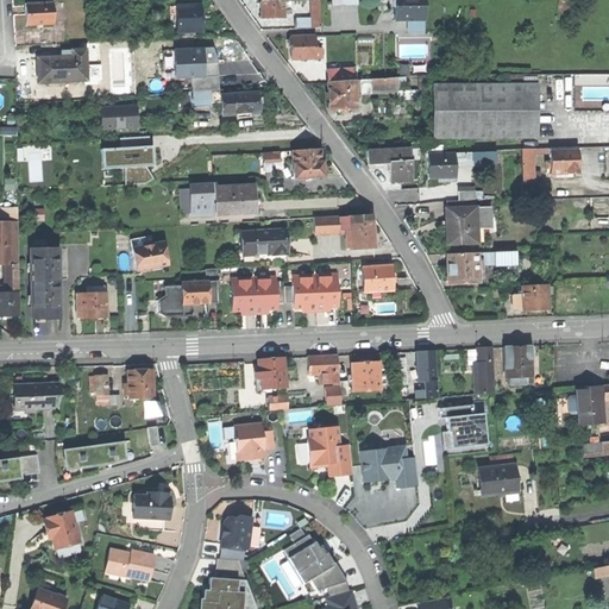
[(283,18),(283,1),(283,0),(261,0),(262,6),(262,19),(283,18)]
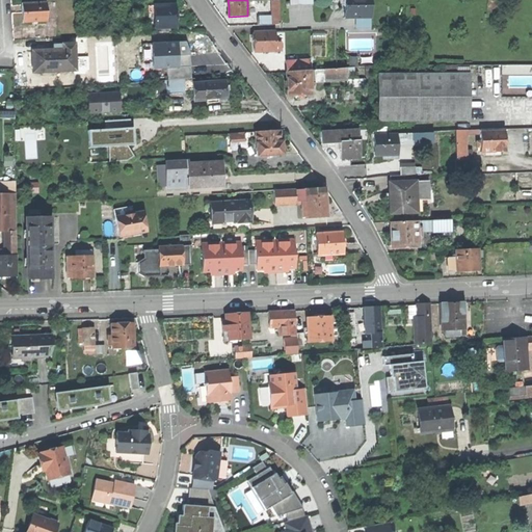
[(358,19),(371,19),(370,0),(344,0),(345,19),(358,19)]
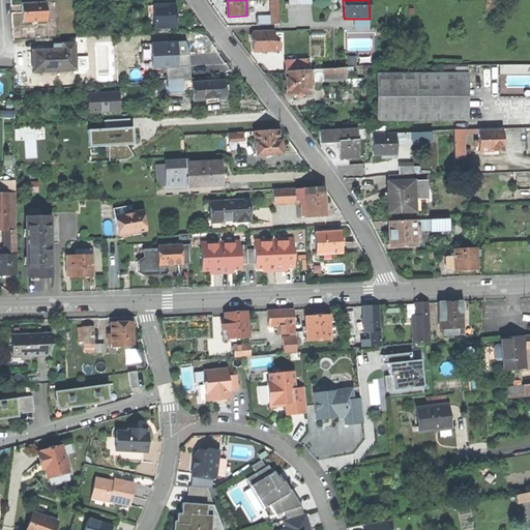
[(24,22),(48,22),(47,2),(23,3),(24,10),(24,22)]
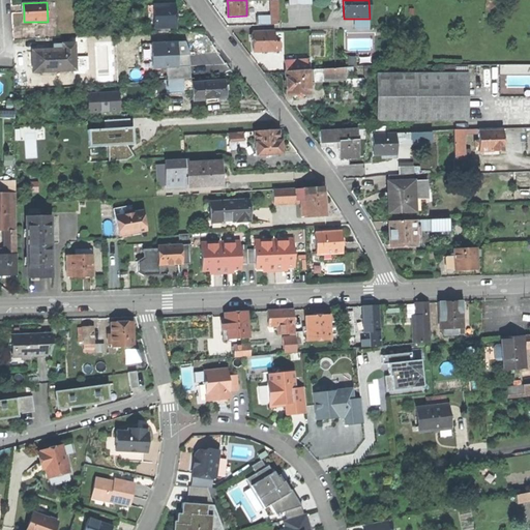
[(169,31),(169,28),(175,28),(175,16),(174,4),(148,6),(148,13),(153,13),(154,29),(160,28),(160,32),(169,31)]
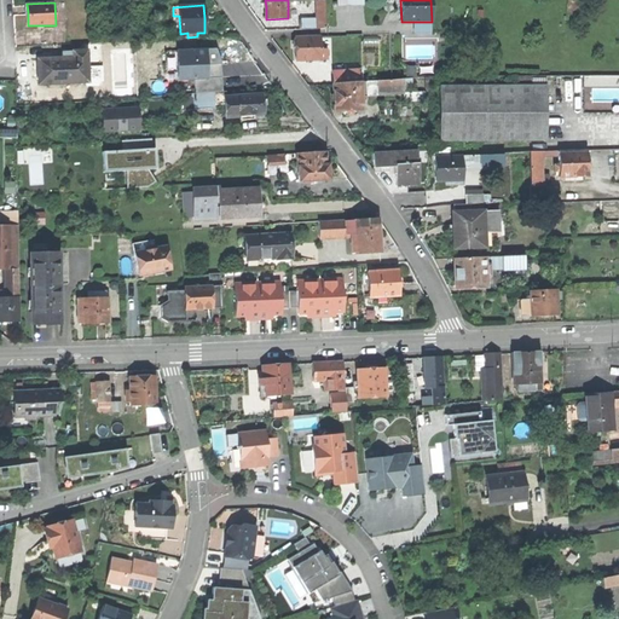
[(300,30),(318,29),(317,19),(300,19),(300,30)]
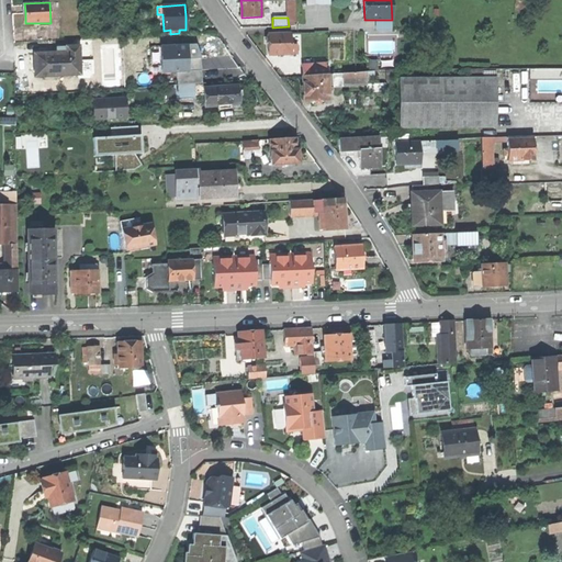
[(268,55),(291,54),(291,46),(291,34),(268,34),(268,37),(265,38),(266,43),(268,44),(268,51),(268,55)]
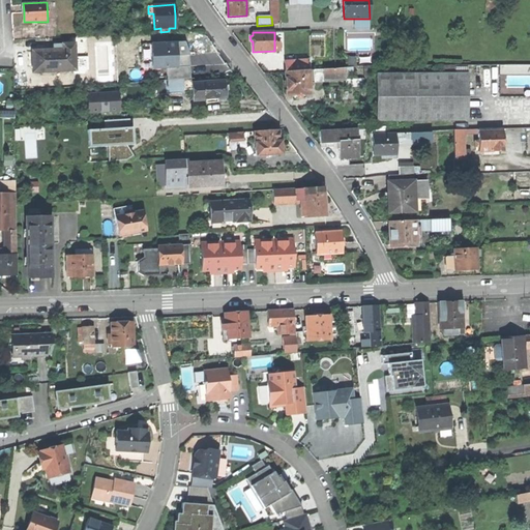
[(177,41),(151,43),(153,69),(166,68),(178,67),(177,41)]
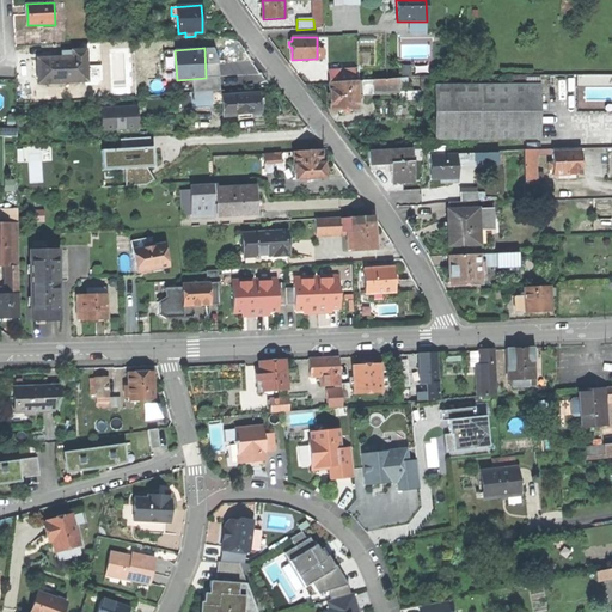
[(214,49),(204,48),(206,78),(219,78),(219,69),(219,63),(214,49)]
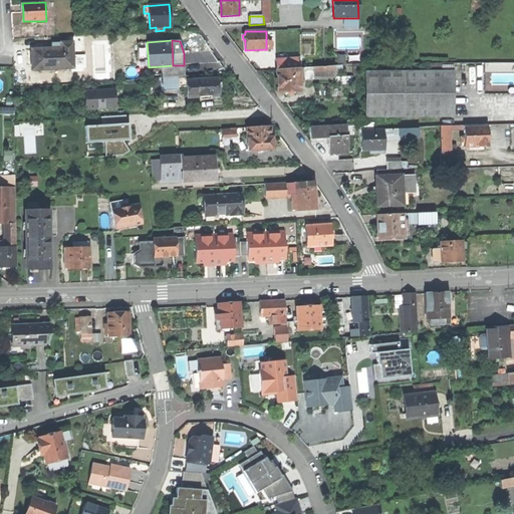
[(32,69),(71,68),(73,68),(72,55),(71,42),(54,43),(55,48),(31,49),(31,54),(32,69)]
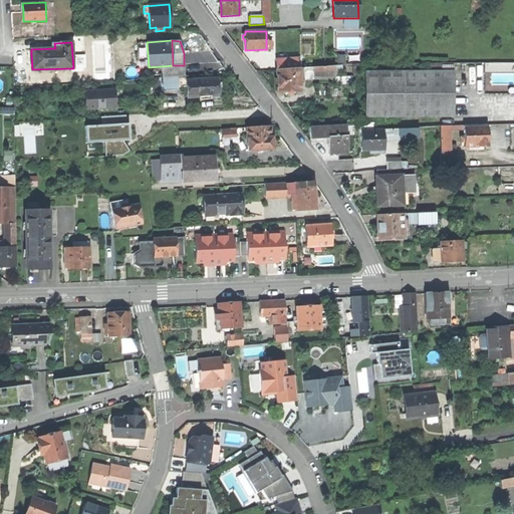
[(276,59),(276,70),(298,68),(298,58),(276,59)]
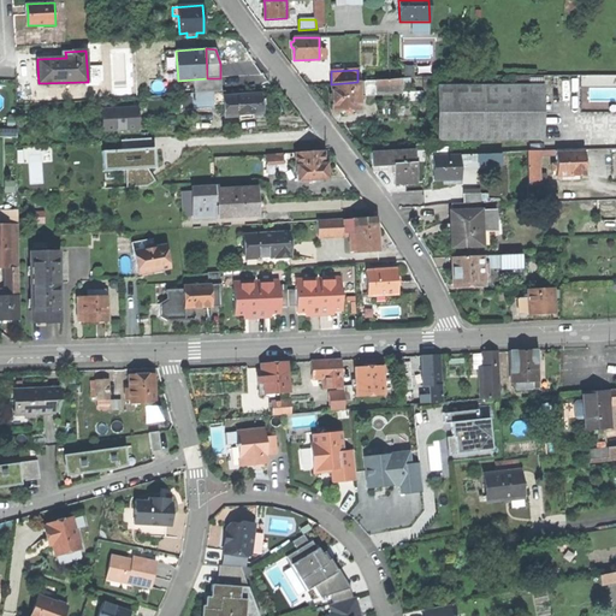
[(221,90),(220,78),(207,78),(193,80),(194,93),(213,92),(221,90)]
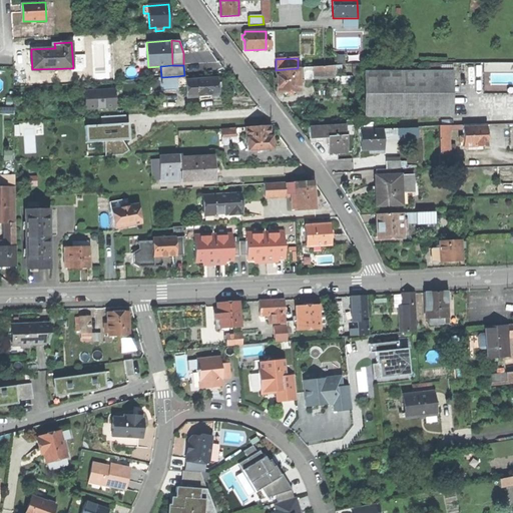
[(334,66),(313,67),(314,76),(334,74),(334,66)]
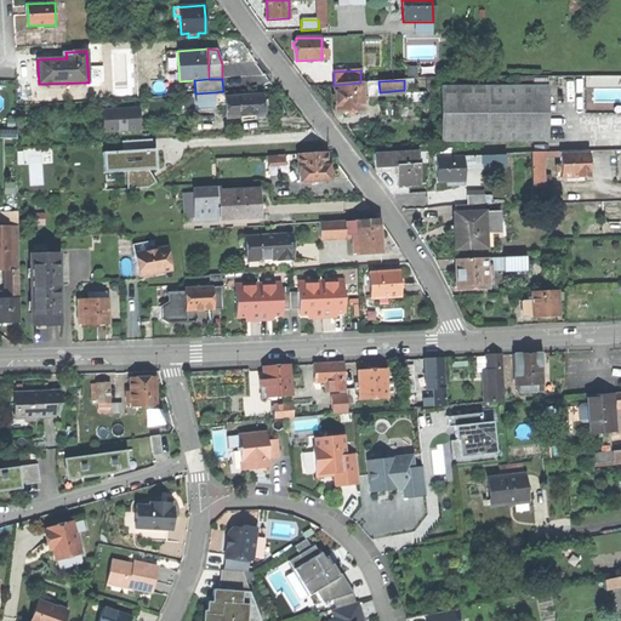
[(379,81),(368,83),(368,96),(380,95),(380,92),(379,81)]
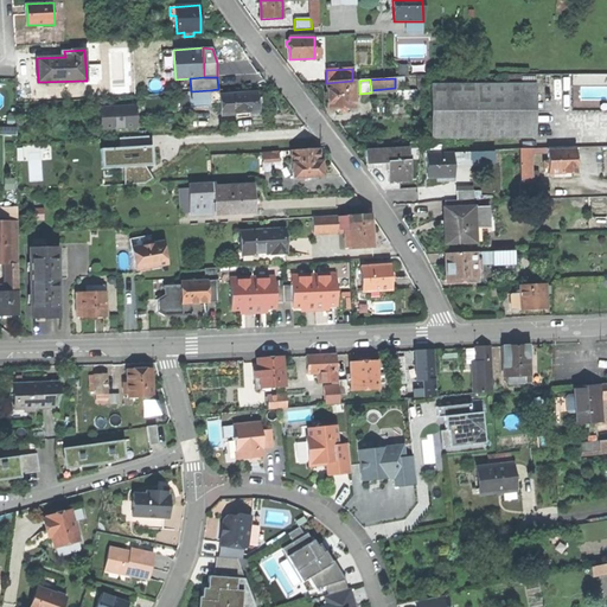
[(352,81),(326,83),(327,100),(328,110),(340,109),(346,109),(355,109),(353,94),(352,81)]
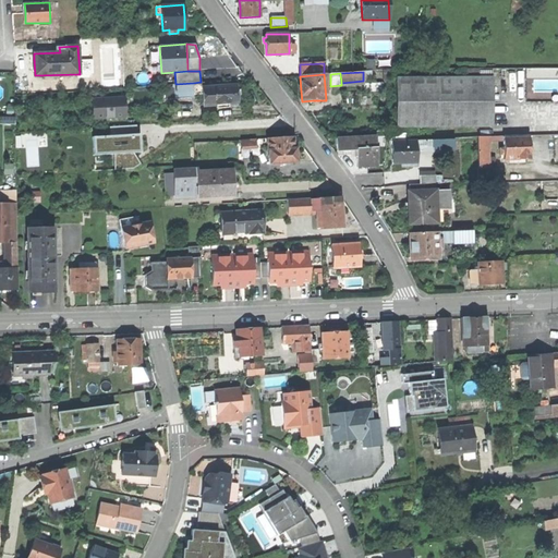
[(396,128),(493,126),(494,77),(397,77),(396,128)]
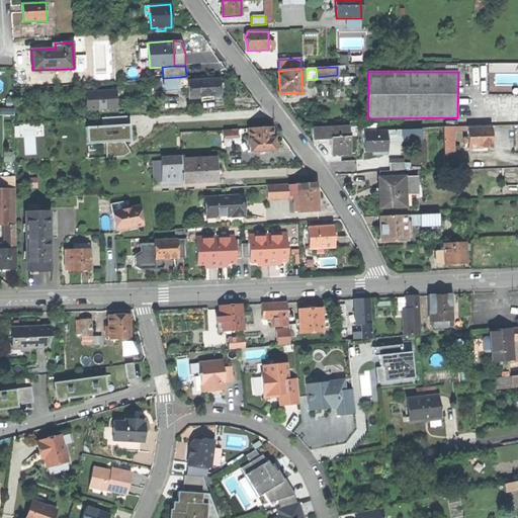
[(186,76),(179,77),(179,88),(188,87),(188,82),(186,82),(186,76)]
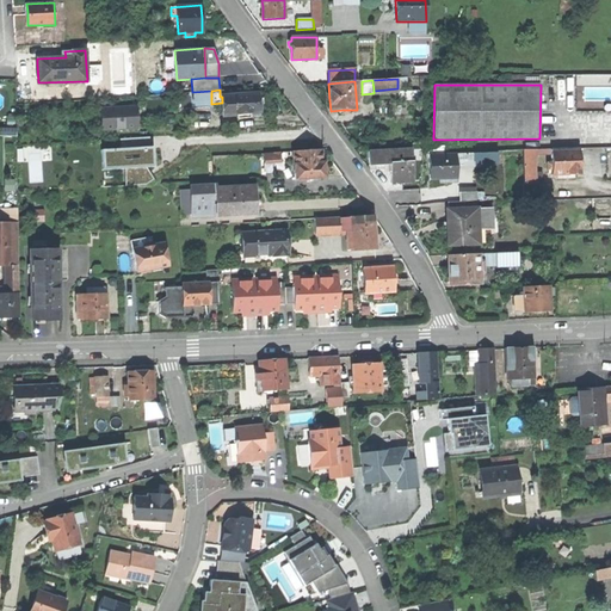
[(211,104),(211,91),(192,92),(191,92),(191,94),(192,109),(213,107),(211,104)]
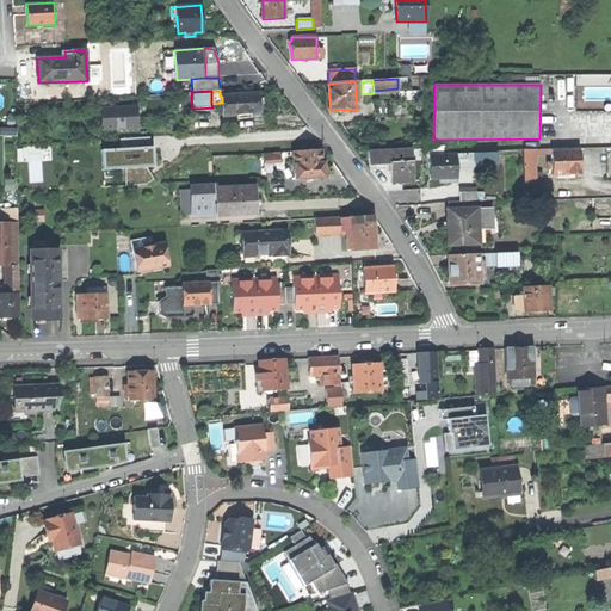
[(192,109),(191,94),(181,94),(183,109),(192,109)]
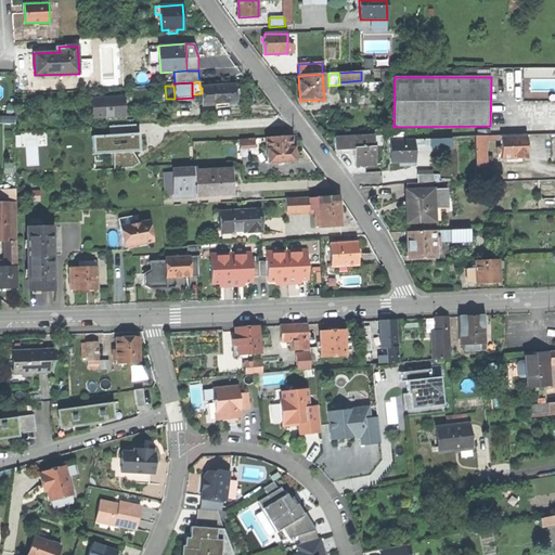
[(236,86),(202,88),(202,93),(203,103),(237,101),(236,93),(236,86)]
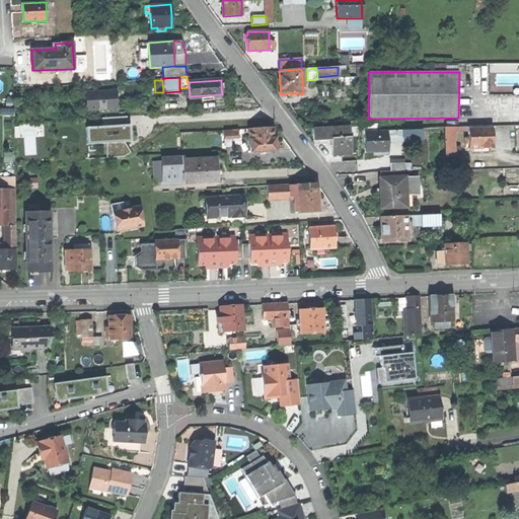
[(86,112),(117,109),(116,90),(85,92),(86,112)]
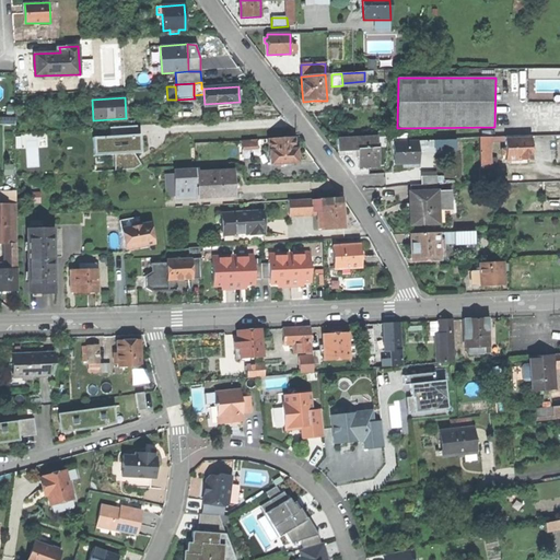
[(111,128),(111,137),(137,135),(137,126),(111,128)]
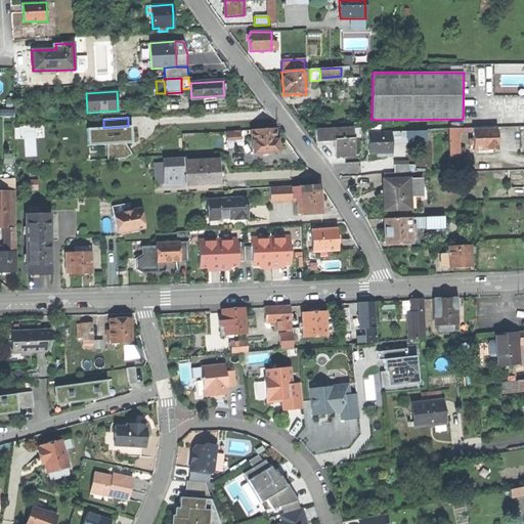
[(132,143),(131,126),(128,126),(103,128),(86,129),(87,146),(106,144),(125,143),(132,143)]
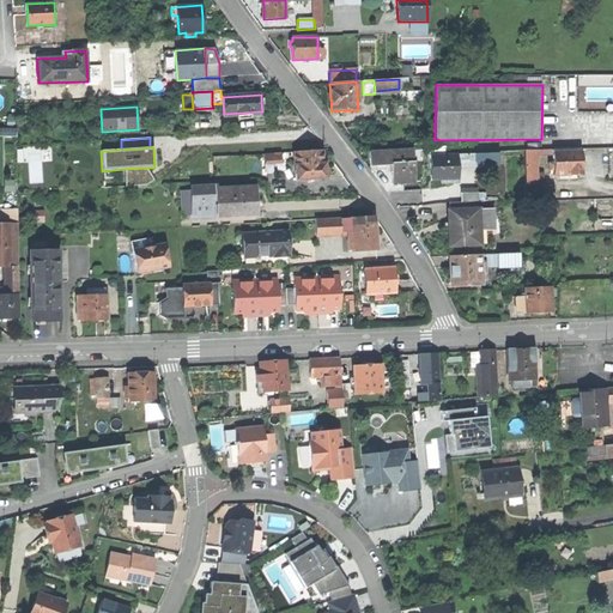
[(580,149),(553,150),(554,175),(571,174),(581,174),(580,149)]
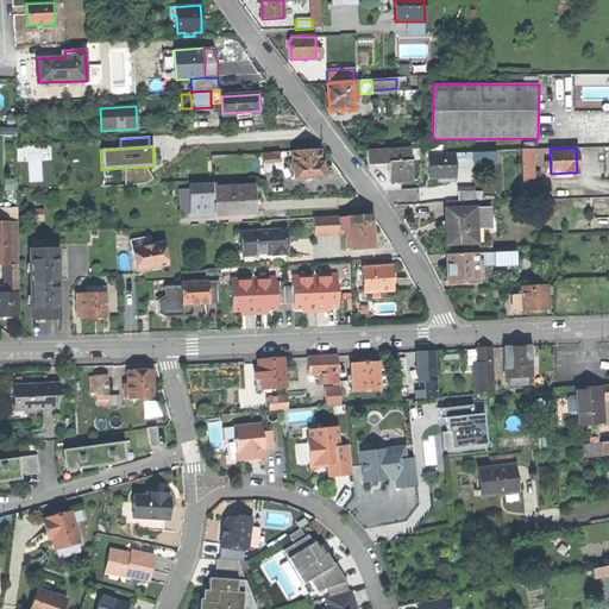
[(320,149),(293,150),(294,179),(324,176),(322,168),(322,162),(320,162),(320,149)]
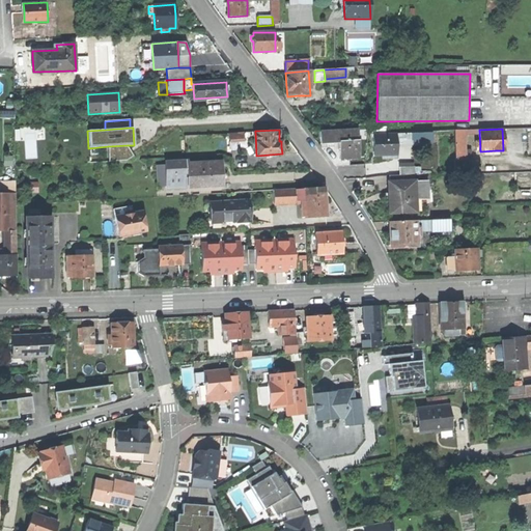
[(338,142),(358,141),(357,130),(320,133),(320,143),(328,143),(338,142)]
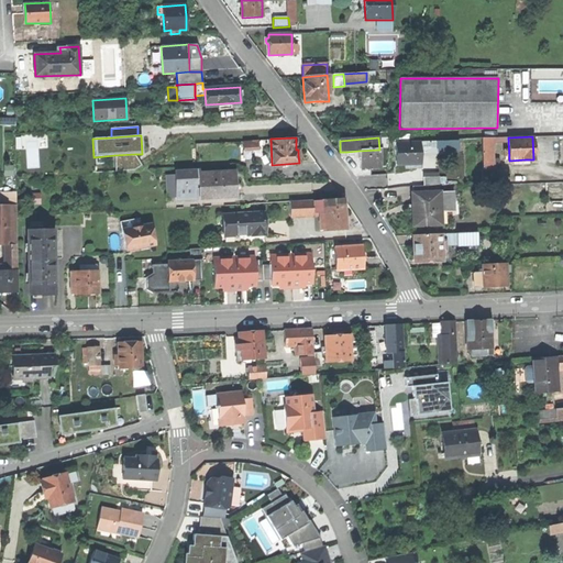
[(492,138),(482,139),(483,170),(494,169),(492,138)]
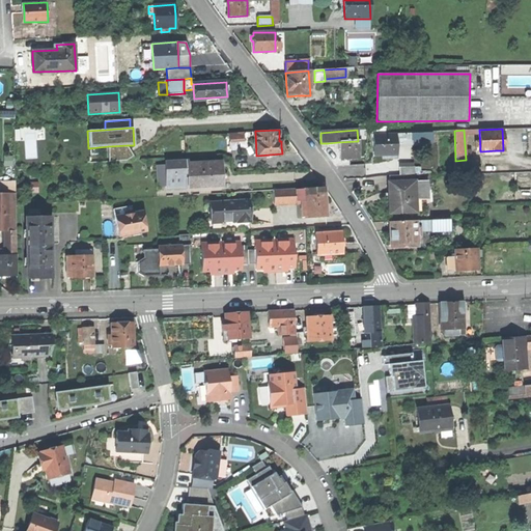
[(383,159),(397,159),(396,133),(372,134),(373,156),(378,156),(383,155),(383,159)]
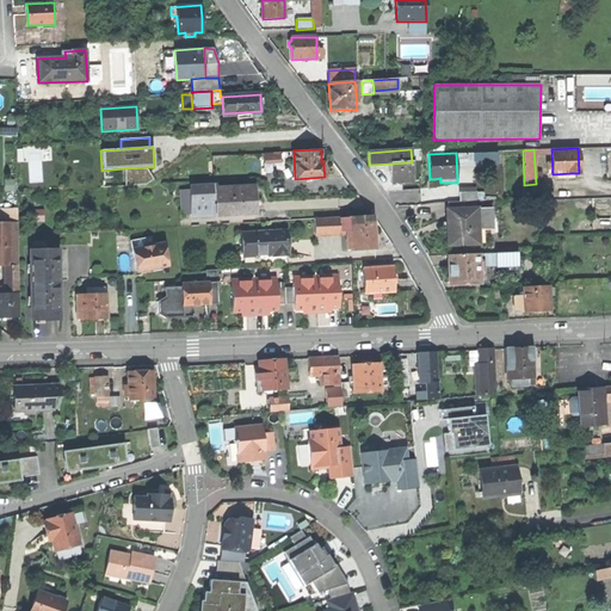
[(412,162),(389,164),(390,183),(412,181),(412,162)]
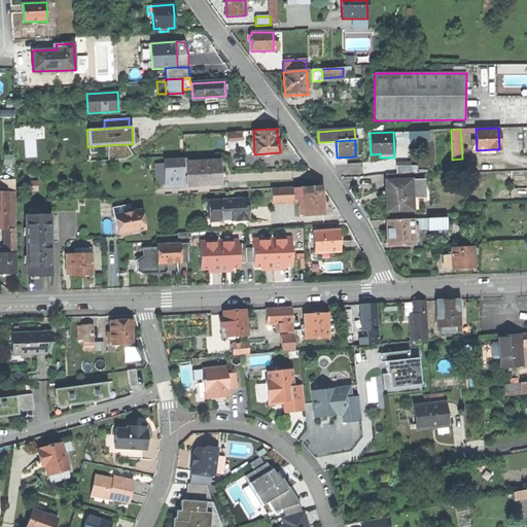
[(130,150),(126,144),(107,145),(108,161),(126,160),(133,154),(130,150)]
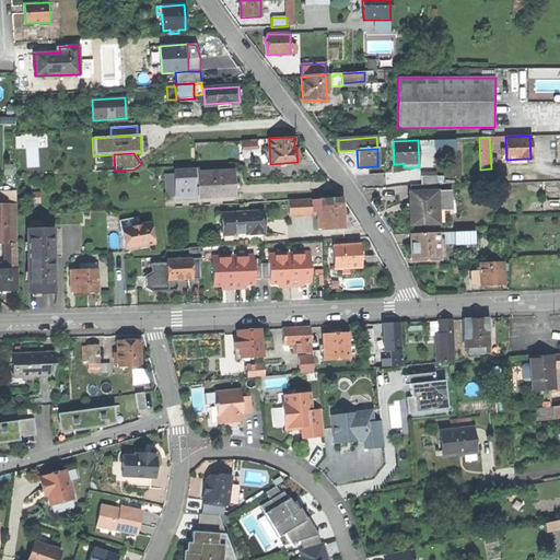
[(176,198),(199,196),(198,173),(198,170),(175,171),(175,174),(176,196),(176,198)]
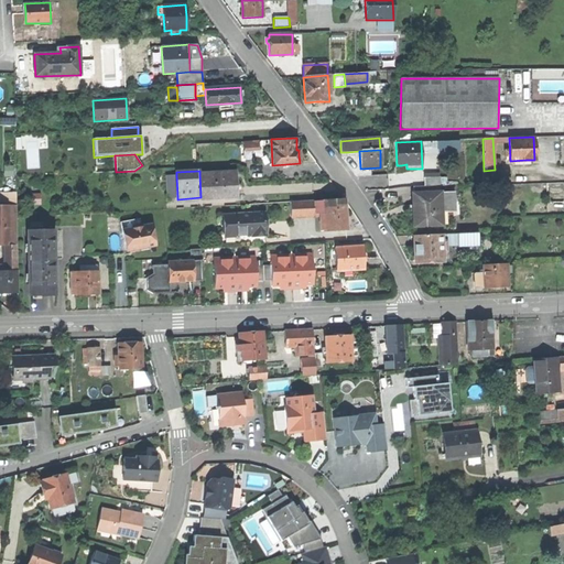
[(201,197),(232,196),(231,182),(235,181),(235,172),(199,174),(201,197)]
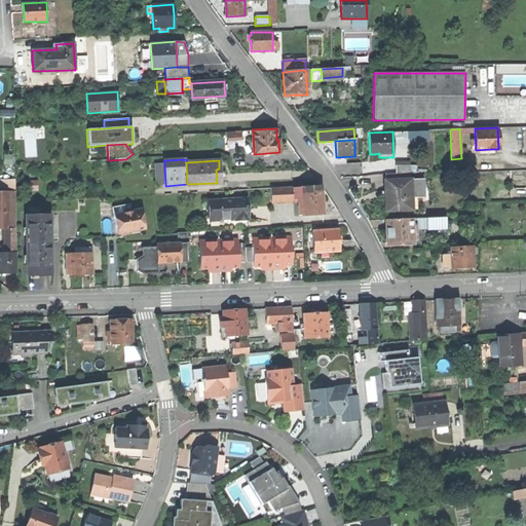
[(157,184),(165,184),(164,163),(155,164),(157,184)]
